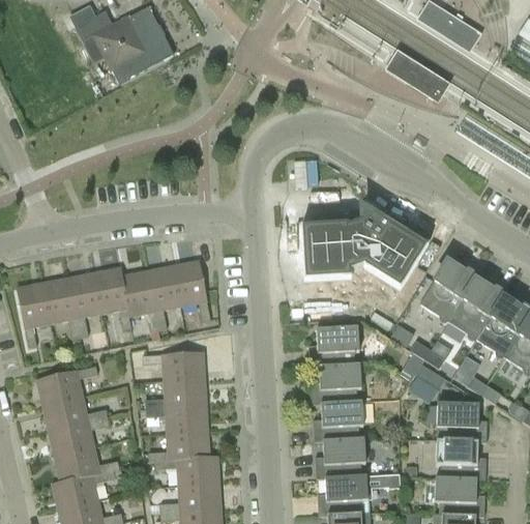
[(474,41),(480,31),(432,0),(428,0),(424,4),(421,8),(474,41)]
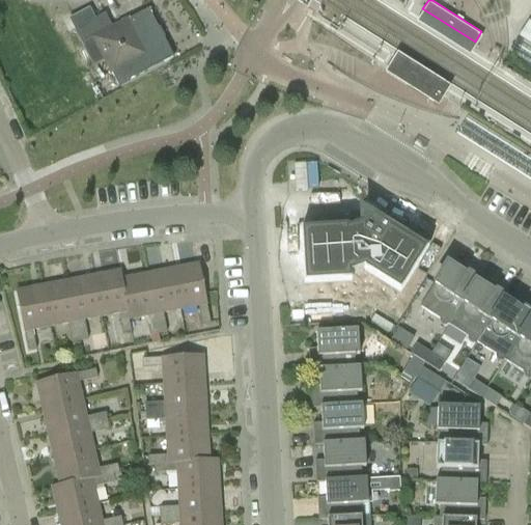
[(103,50),(118,81),(174,52),(149,4),(123,18),(93,32),(103,50)]
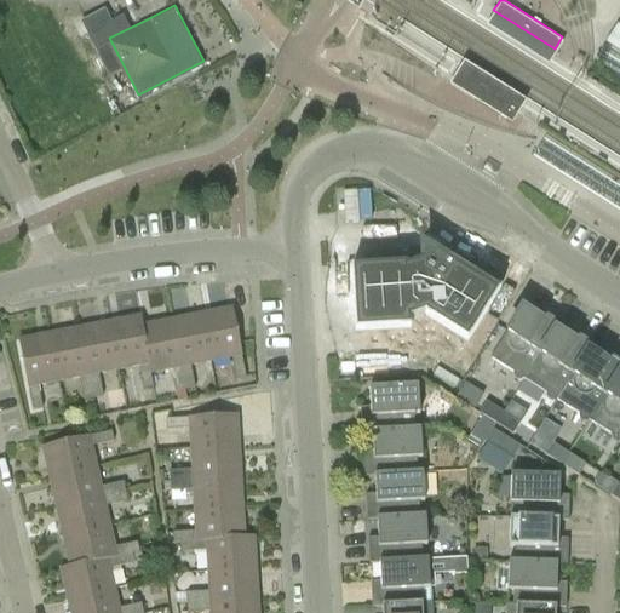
[(619,19),(616,18),(606,36),(607,36),(619,45),(619,19)]
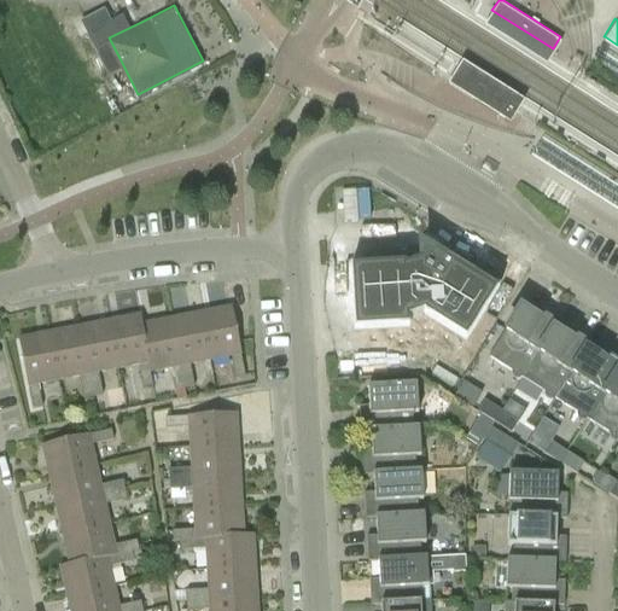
[(517,108),(518,105),(456,65),(450,75),(448,77),(511,117),(517,108)]
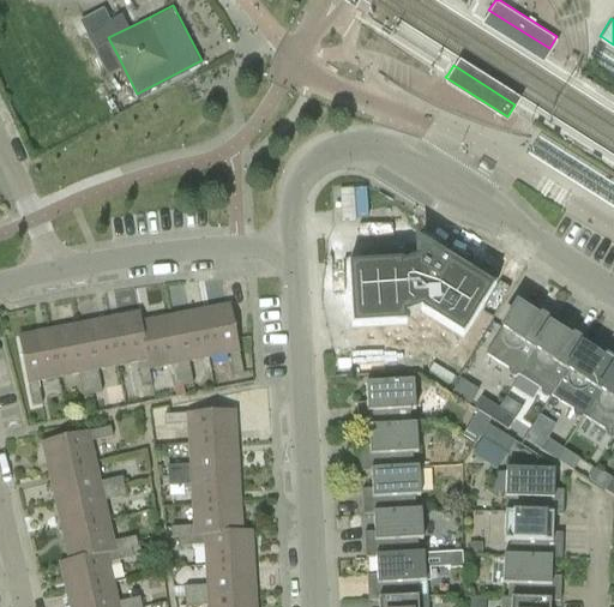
[(494,161),(482,154),(479,160),(491,167),(494,161)]
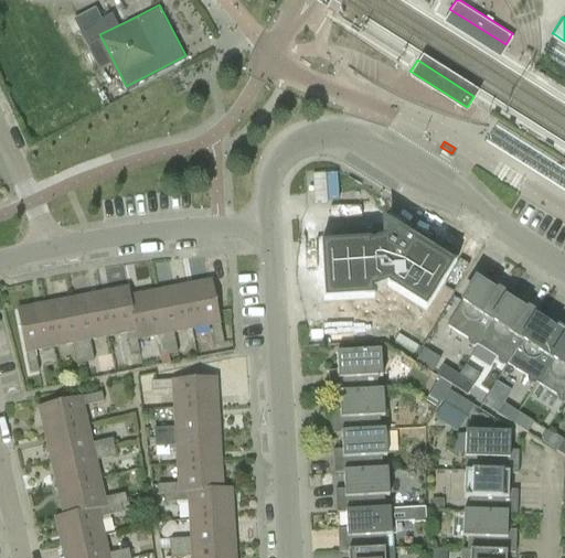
[(426,306),(457,256),(407,225),(404,231),(385,218),(385,233),(371,237),(371,235),(320,238),(323,296),(374,293),(373,285),(387,280),(387,281),(426,306)]
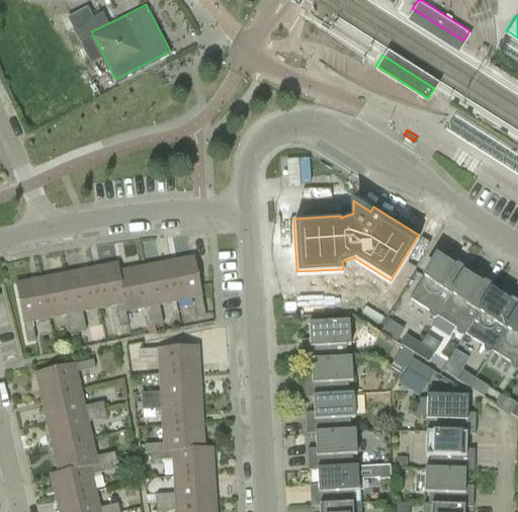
[(204,310),(201,292),(194,253),(168,258),(176,297),(193,293),(197,311),(204,310)]
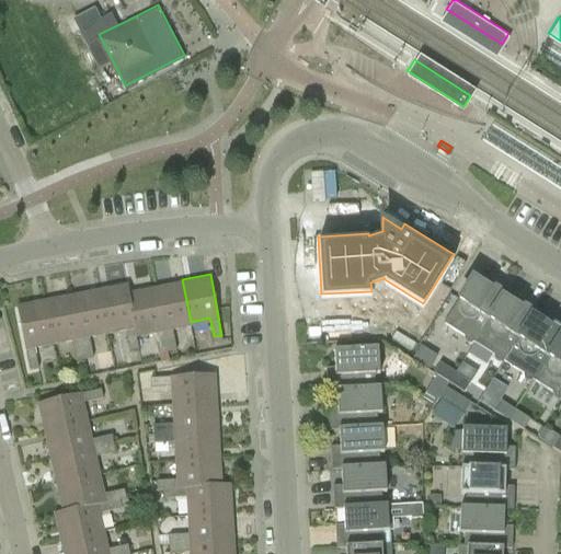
[(473,337),(502,293),(503,293),(506,288),(484,274),(480,279),(472,274),(459,295),(444,319),(473,337)]
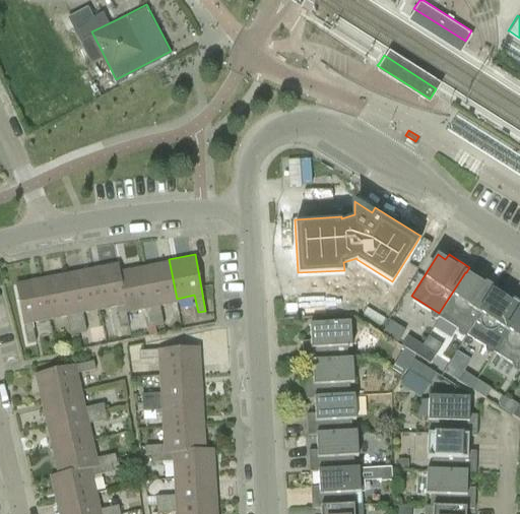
[(143,263),(155,322),(164,321),(159,302),(177,299),(169,259),(143,263)]
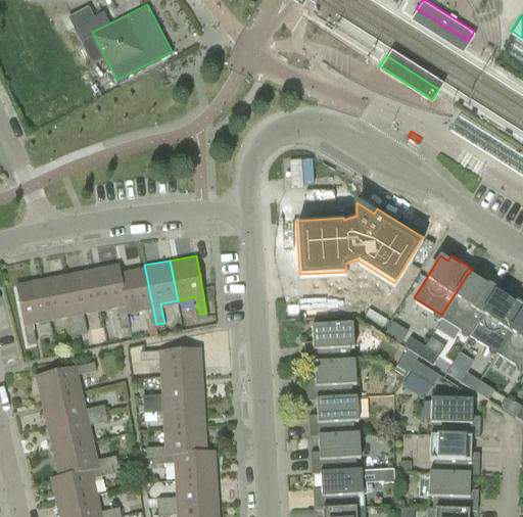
[(92,267),(100,307),(116,303),(121,322),(129,320),(127,311),(128,310),(120,270),(119,262),(92,267)]
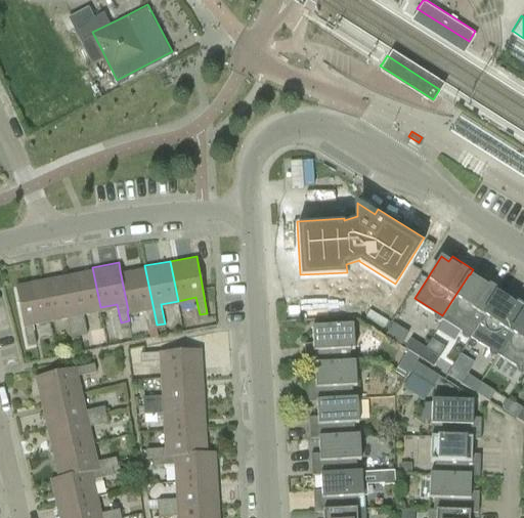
[(157,325),(144,265),(120,270),(128,310),(144,307),(148,327),(157,325)]
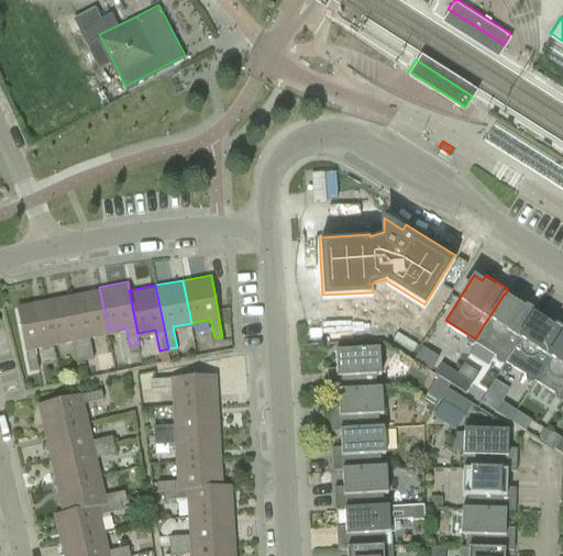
[(72,291),(85,355),(94,353),(89,333),(108,330),(99,287),(72,291)]
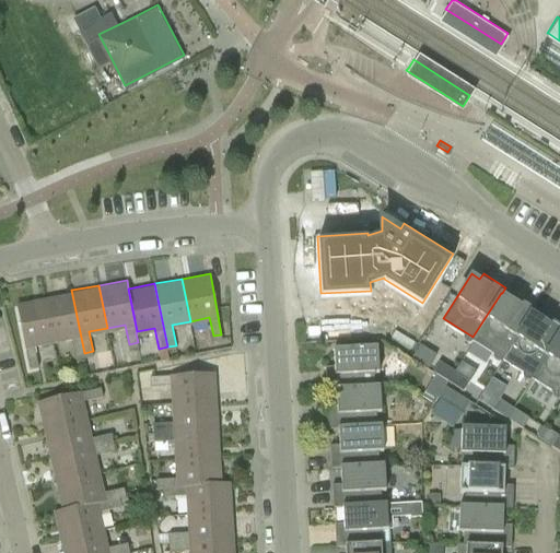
[(45,295),(53,338),(71,334),(74,355),(84,353),(71,290),(45,295)]
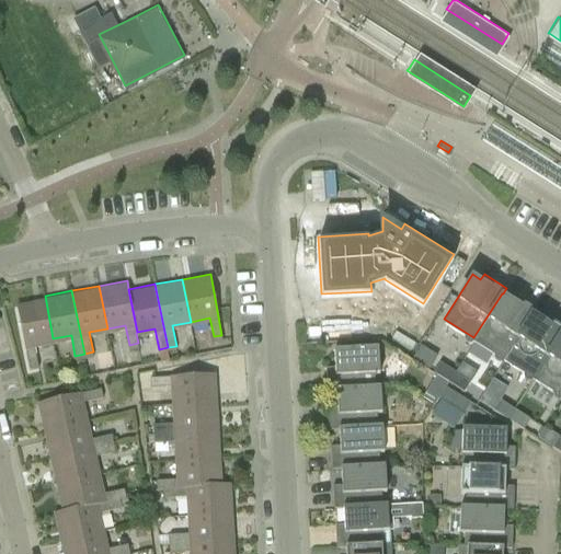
[(504,356),(531,312),(533,312),(536,307),(514,292),(511,298),(503,293),(502,293),(473,337),(504,356)]
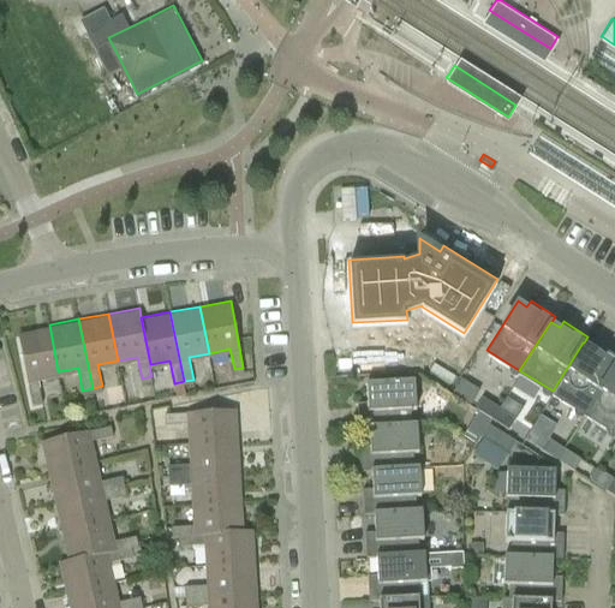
[(42,398),(37,376),(58,371),(49,325),(18,331),(31,400),(42,398)]
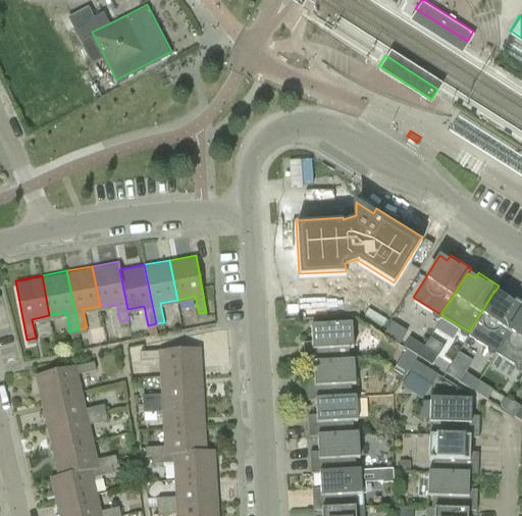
[(497,349),(521,308),(521,300),(506,290),(503,295),(496,291),(494,291),(469,331),(497,349)]
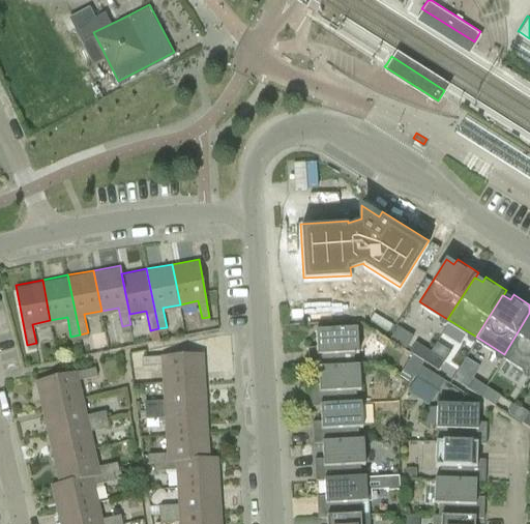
[(529,371),(529,313),(504,354),(529,371)]
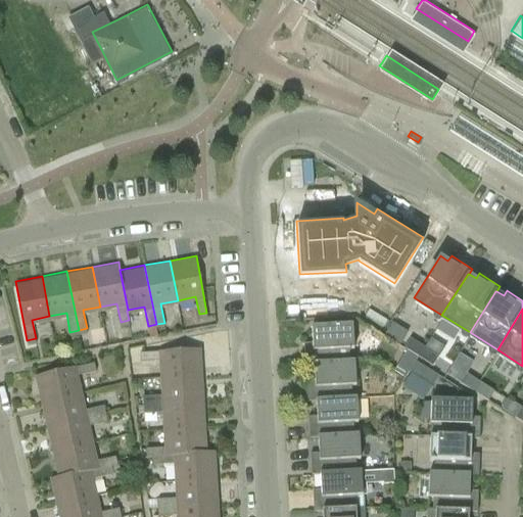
[(392,318),(386,326),(401,336),(408,327),(392,318)]
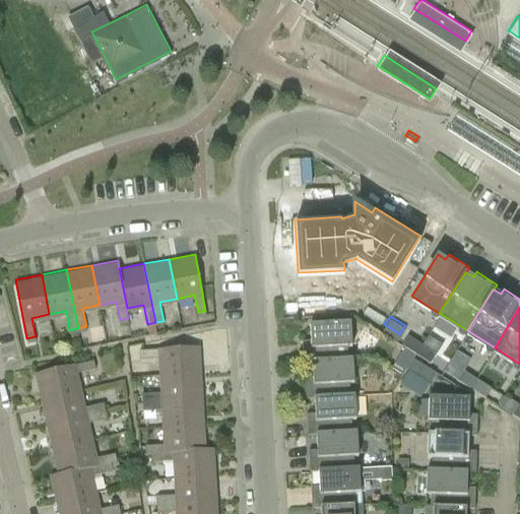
[(344,356),(344,355),(343,342),(351,342),(350,318),(310,320),(311,343),(303,343),(304,359),(312,358),(312,357),(344,356)]
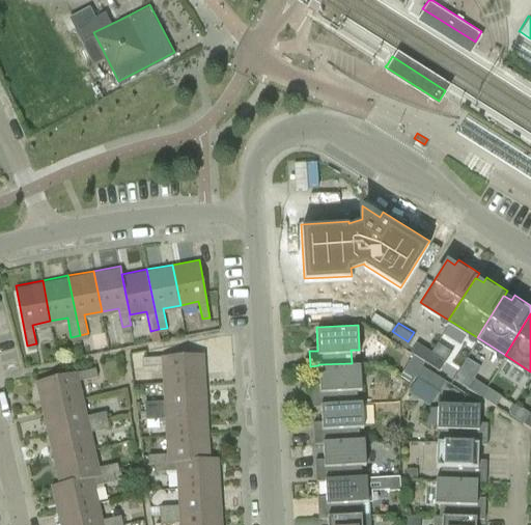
[(424,357),(430,348),(416,338),(411,349),(424,357)]
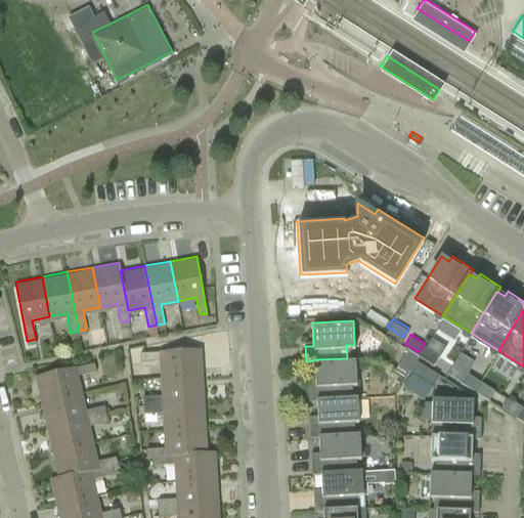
[(425,343),(419,352),(433,361),(439,352),(425,343)]
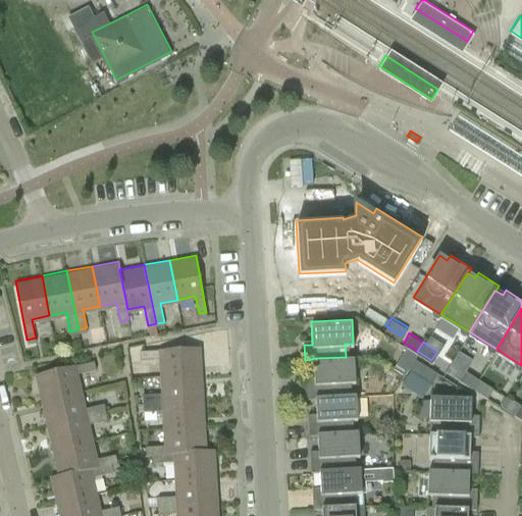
[(139,356),(158,355),(159,373),(200,371),(199,344),(139,348),(139,356)]
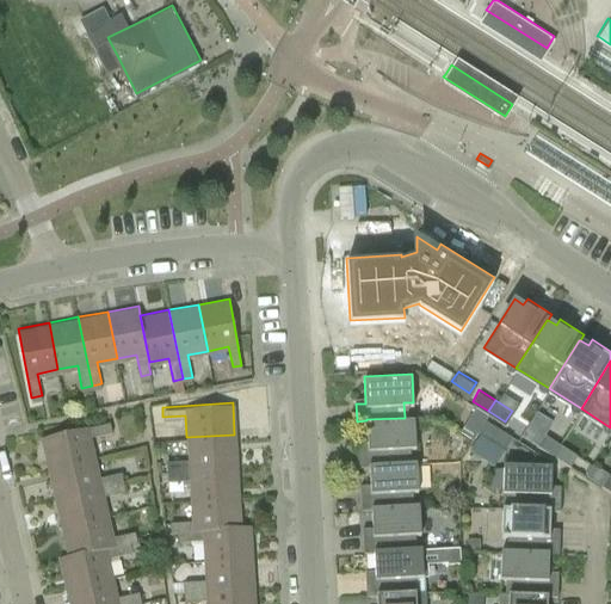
[(407,461),(407,460),(406,445),(417,445),(414,417),(405,417),(405,418),(366,419),(366,420),(368,447),(358,447),(359,463),(369,463),(369,462),(407,461)]
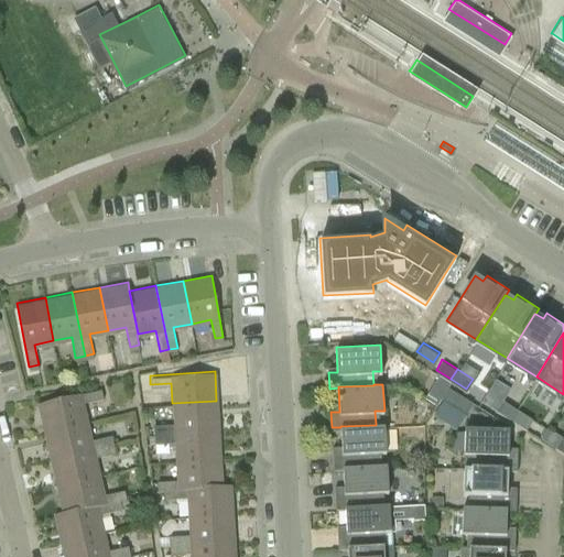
[(442,395),(452,402),(465,410),(472,400),(448,384),(442,395)]
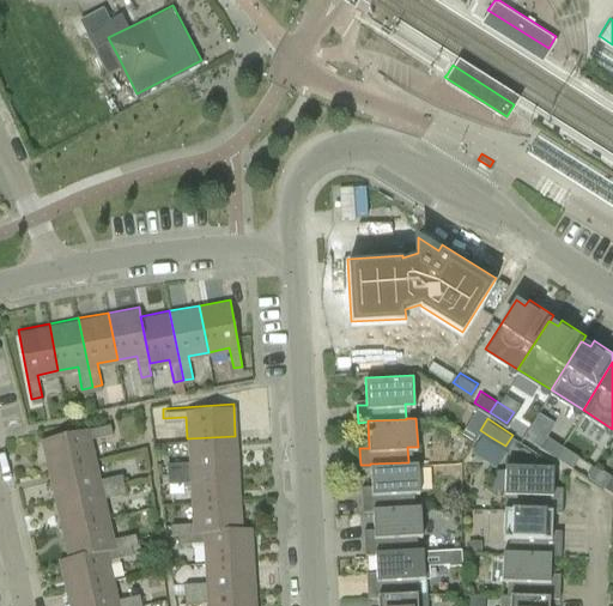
[(110,419),(89,424),(42,435),(49,466),(96,455),(91,435),(113,429),(110,419)]
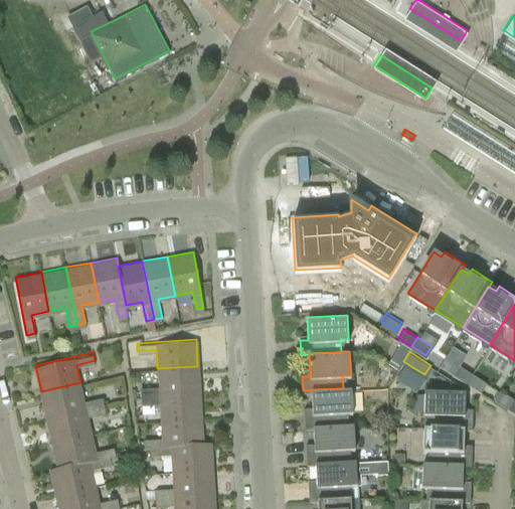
[(392,354),(388,361),(398,367),(402,361),(392,354)]
